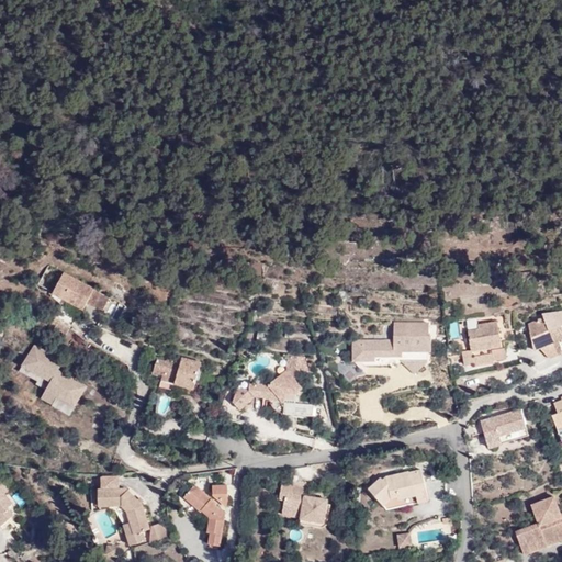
[(110,302),(67,274),(55,293),(66,300),(55,316),(72,327),(82,311),(83,312),(89,304),(103,313),(110,302)]
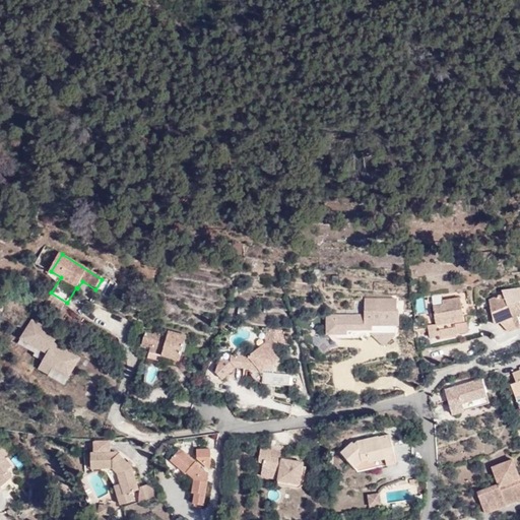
[(517,331),(517,330),(509,310),(519,305),(519,290),(502,294),(503,298),(489,303),(494,327),(500,325),(508,334),(517,331)]
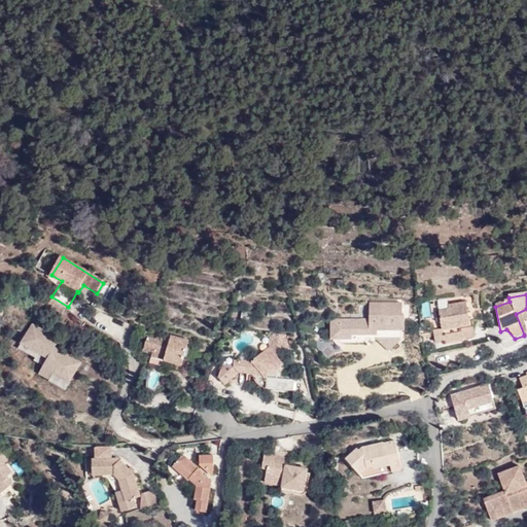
[(60,318),(65,310),(51,300),(45,309),(60,318)]
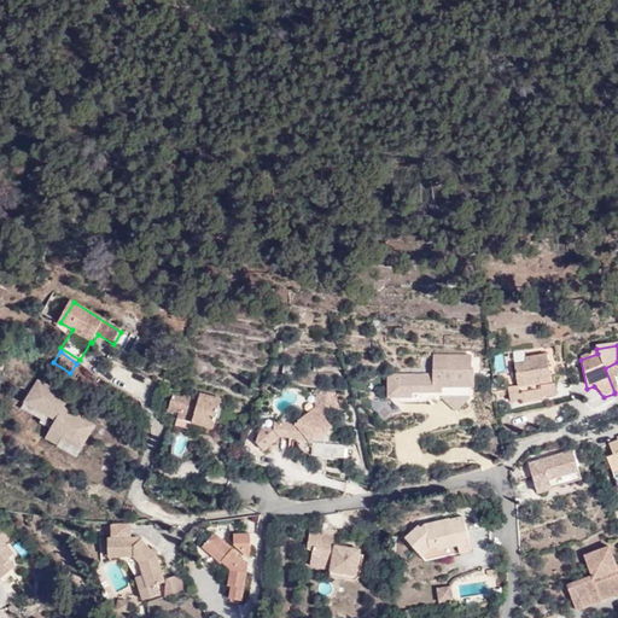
[(433,373),(400,374),(401,396),(409,396),(414,391),(438,390),(444,384),(444,396),(459,409),(472,394),(472,383),(476,383),(474,366),(472,366),(471,353),(433,355),(433,373)]
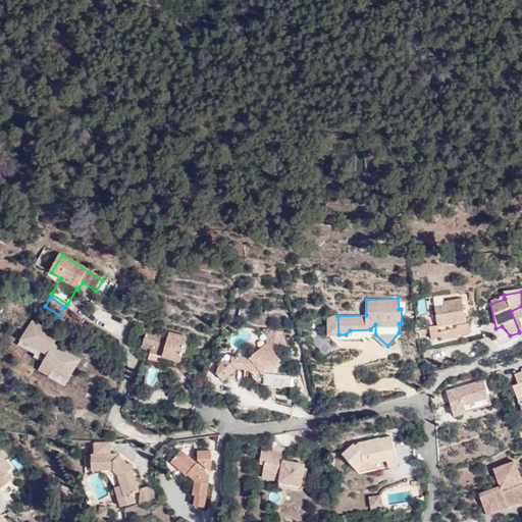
[(467,323),(463,301),(445,304),(446,308),(435,310),(438,328),(430,329),(431,342),(440,340),(441,343),(460,340),(460,337),(472,335),(471,326),(459,328),(458,325),(467,323)]
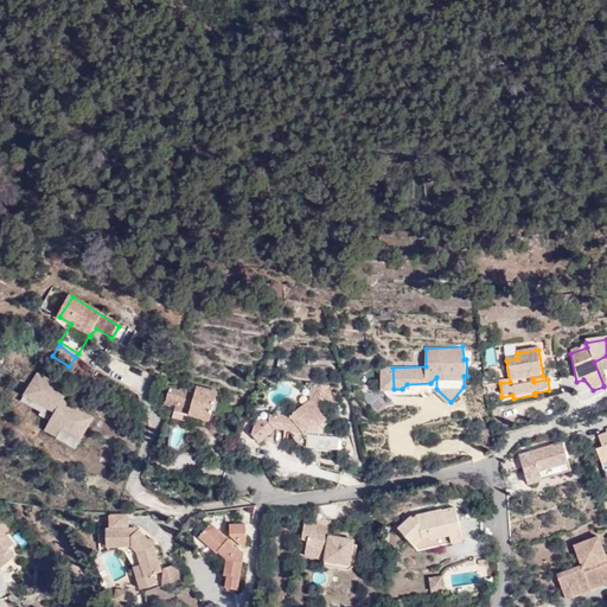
[(606,356),(594,362),(604,385),(606,383),(606,356)]
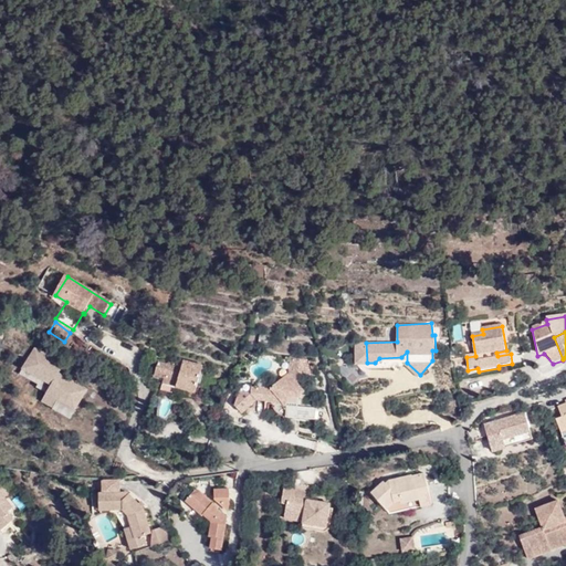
[(367,363),(366,343),(357,343),(357,363),(367,363)]
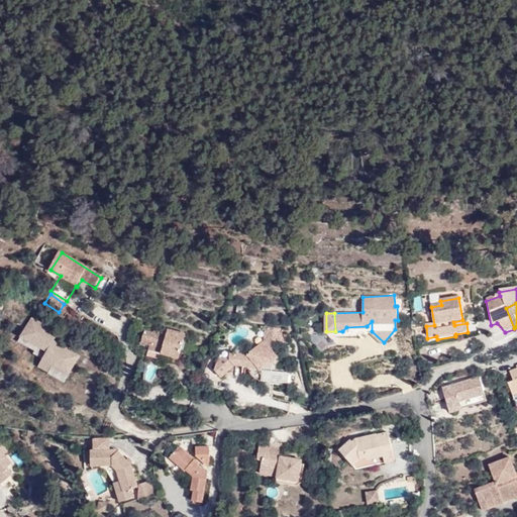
[(33,353),(42,358),(53,365),(48,373),(47,374),(64,383),(79,356),(54,341),(59,333),(32,318),(18,340),(35,350),(33,353)]
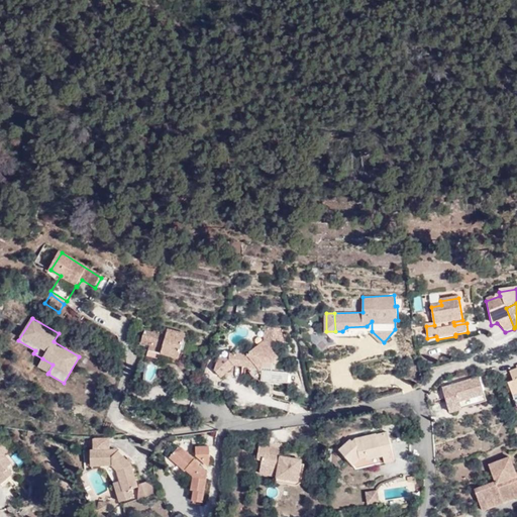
[(146,324),(143,338),(151,340),(151,343),(148,355),(179,364),(186,334),(157,326),(157,327),(146,324)]
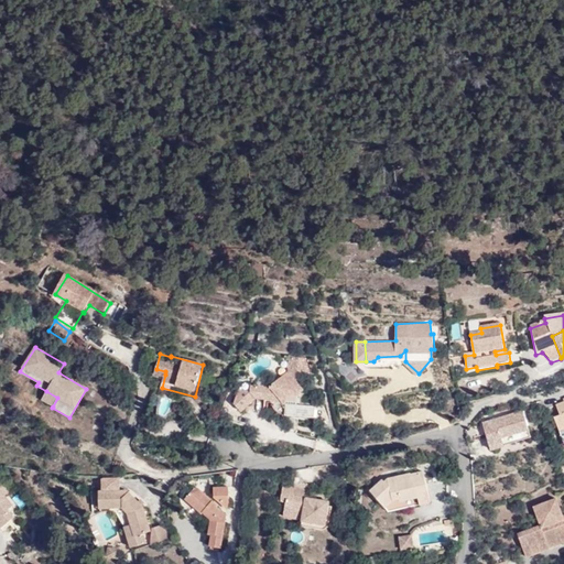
[(297,373),(299,357),(290,356),(288,372),(284,375),(292,376),(297,381),(297,373)]
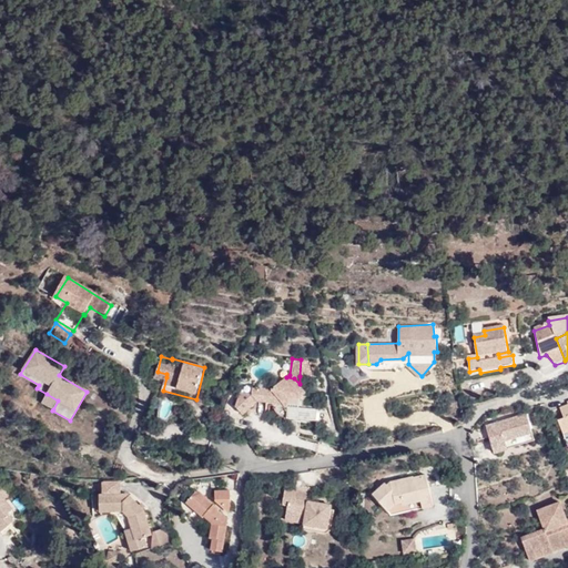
[(301,359),(300,376),(303,376),(303,375),(313,376),(311,361),(301,359)]
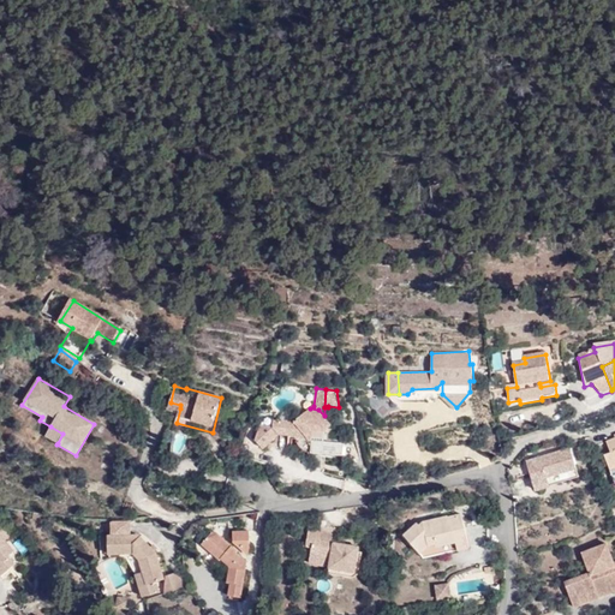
[(324,442),(324,430),(332,424),(324,416),(318,410),(310,408),(296,421),(274,419),(274,427),(262,425),(257,441),(264,448),(280,435),(297,436),(298,436),(308,436),(312,442),(311,453),(344,455),(345,443),(324,442)]
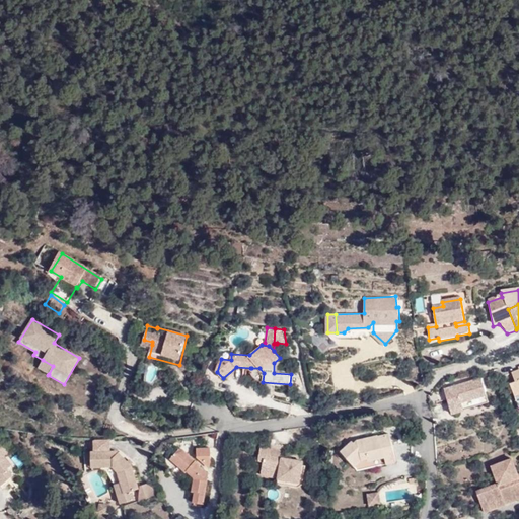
[(53,366),(43,360),(39,368),(49,374),(53,366)]
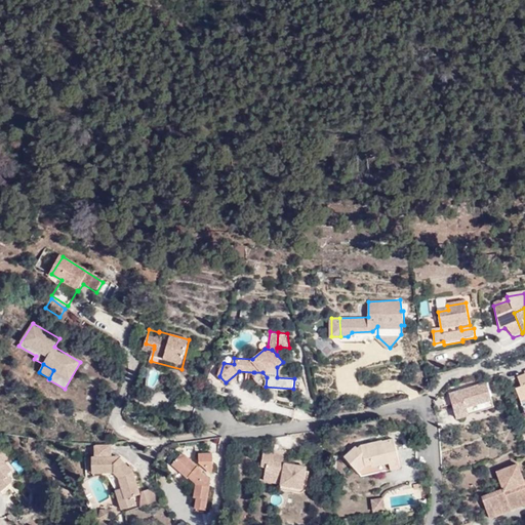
[(253,376),(261,386),(266,387),(267,377),(263,372),(254,372),(253,375),(253,376)]
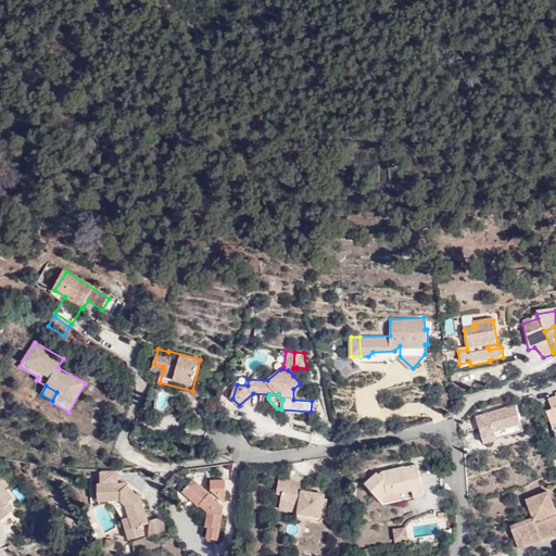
[(555,401),(548,403),(552,413),(546,415),(555,440),(555,439),(555,401)]
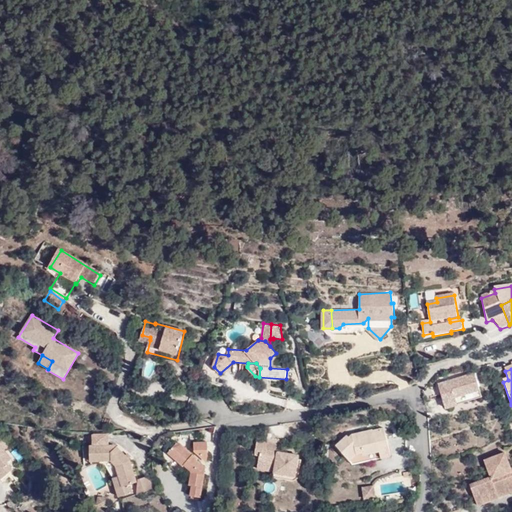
[(445,409),(457,406),(456,400),(480,392),(475,376),(438,386),(445,409)]
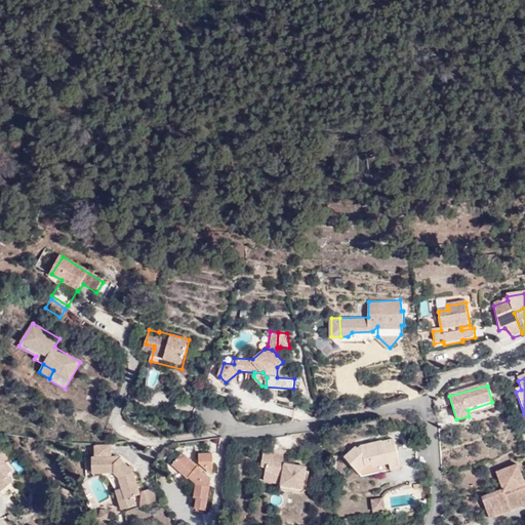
[(468,410),(469,416),(494,409),(492,402),(468,410)]
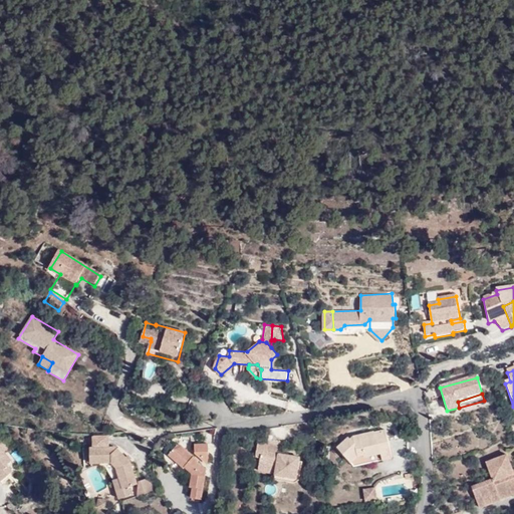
[(386,430),(374,432),(374,435),(369,436),(368,433),(353,436),(350,438),(348,436),(337,446),(353,465),(364,463),(363,455),(379,452),(380,450),(390,448),(386,430)]
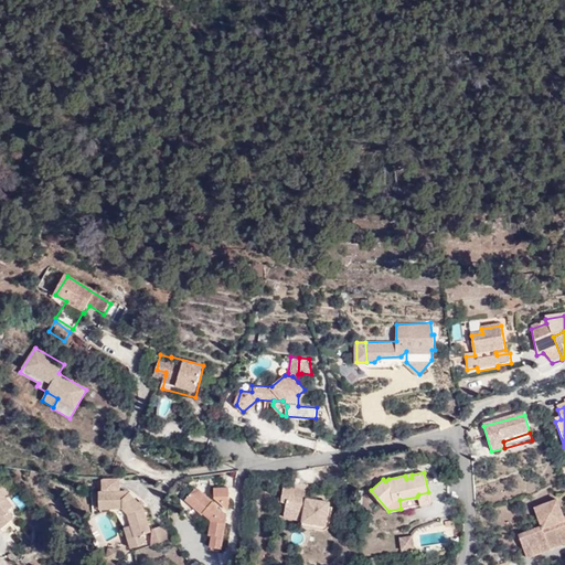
[(102,492),(120,492),(120,479),(102,480),(102,492)]
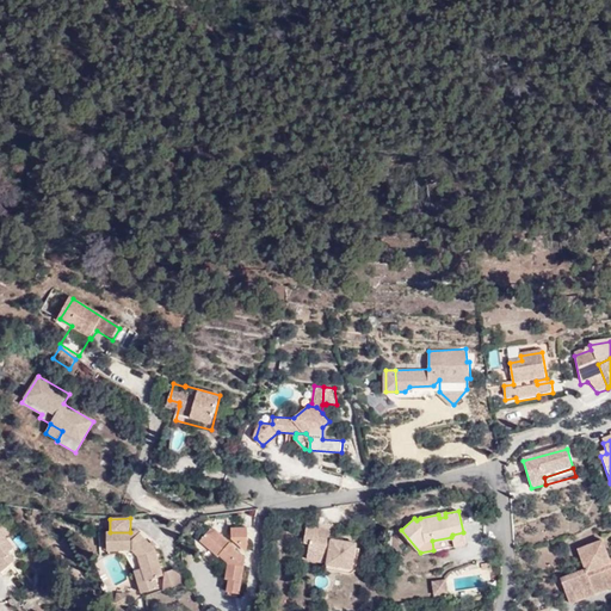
[(357,543),(341,541),(333,539),(333,536),(333,531),(308,526),(304,541),(310,542),(308,559),(328,562),(328,565),(353,567),(357,543)]
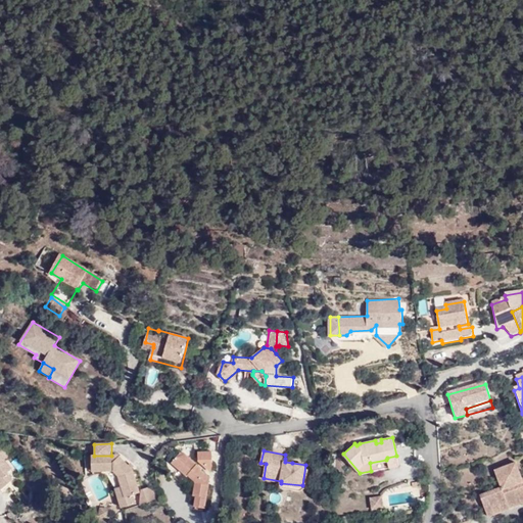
[(214,462),(212,453),(199,453),(199,461),(211,472),(214,462)]
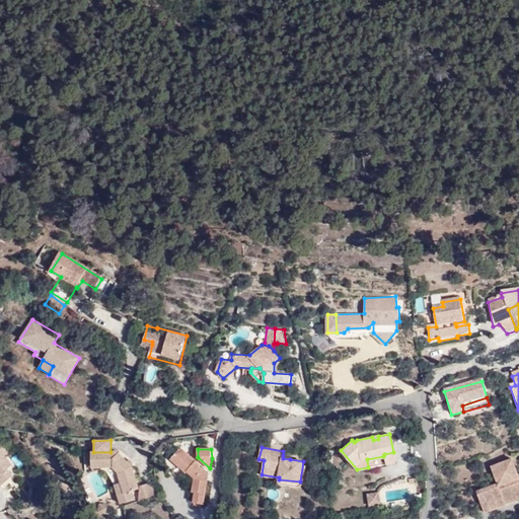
[(171,459),(178,465),(186,473),(188,472),(195,478),(192,493),(195,493),(194,504),(203,506),(209,475),(200,467),(201,466),(183,450),(179,450),(171,459)]
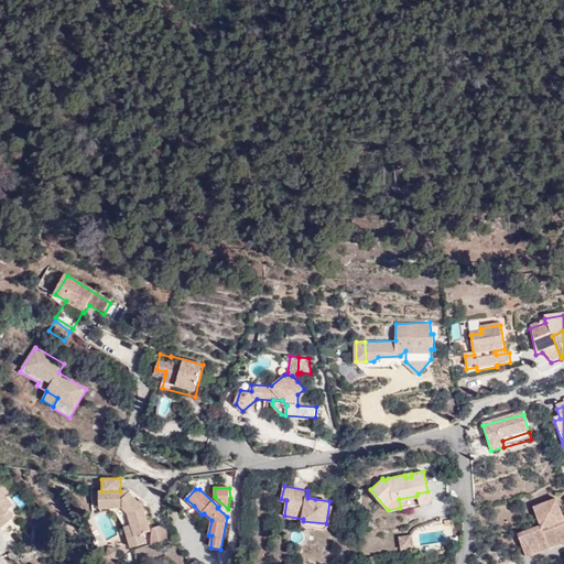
[(99,508),(122,508),(129,513),(132,524),(136,535),(143,533),(151,531),(143,507),(142,506),(138,501),(127,491),(120,491),(101,491),(99,491),(99,508)]
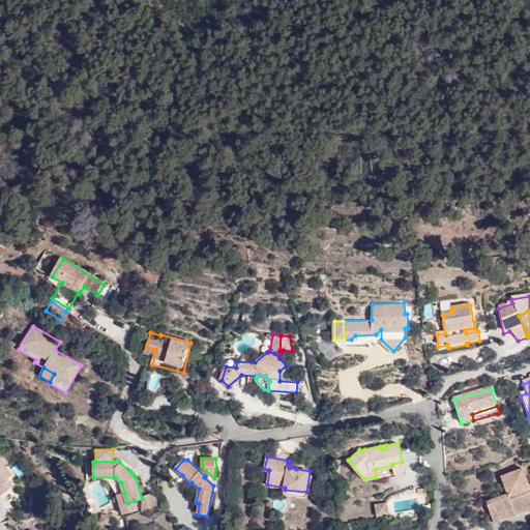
[(404,471),(402,462),(392,464),(391,466),(375,469),(376,477),(404,471)]
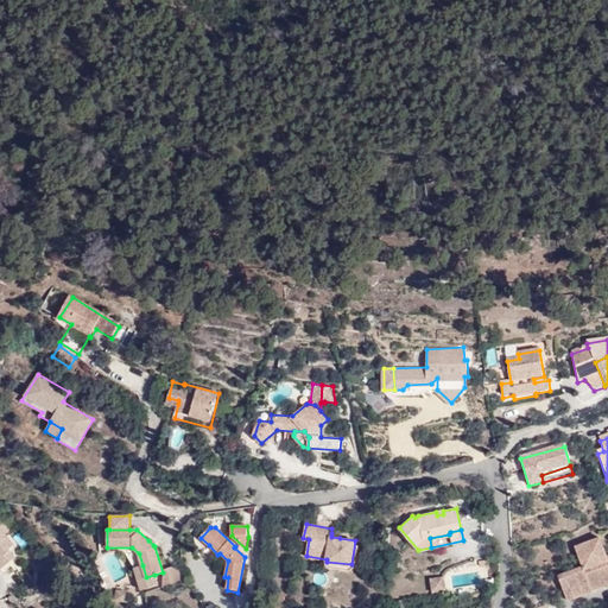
[(0,559),(6,567),(17,557),(10,550),(14,545),(6,536),(4,537),(0,533),(0,559)]
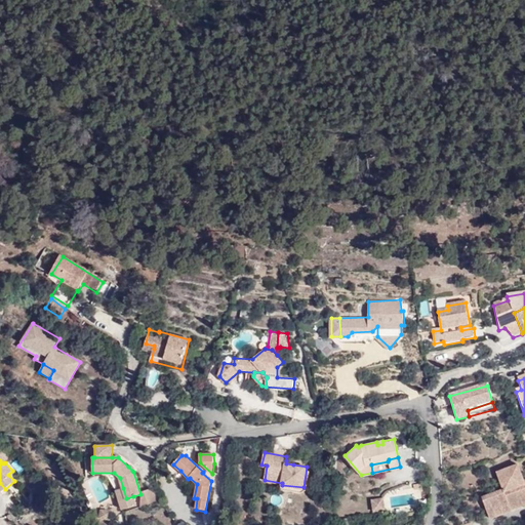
[(524,479),(524,480),(519,465),(498,473),(505,490),(483,498),(491,519),(513,511),(514,512),(524,508),(524,479)]
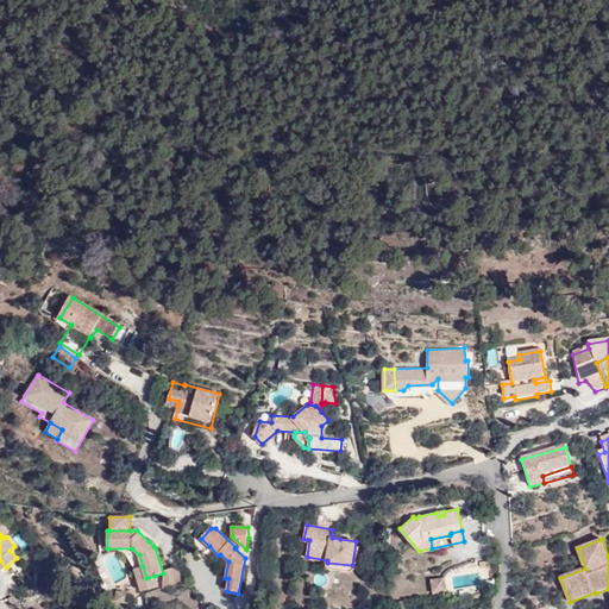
[(218,556),(209,546),(202,553),(213,562),(218,556)]
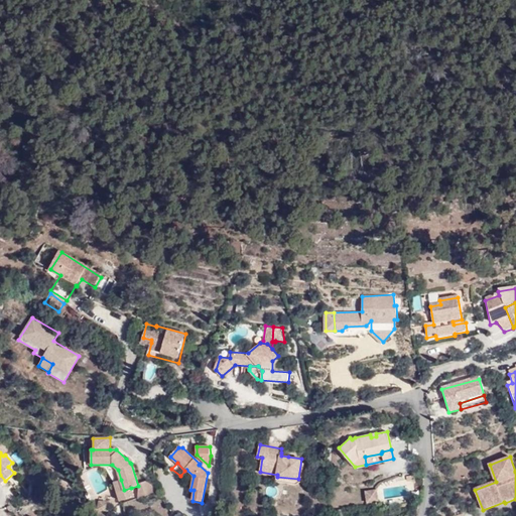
[(121,501),(134,497),(131,488),(124,490),(121,480),(115,482),(121,501)]
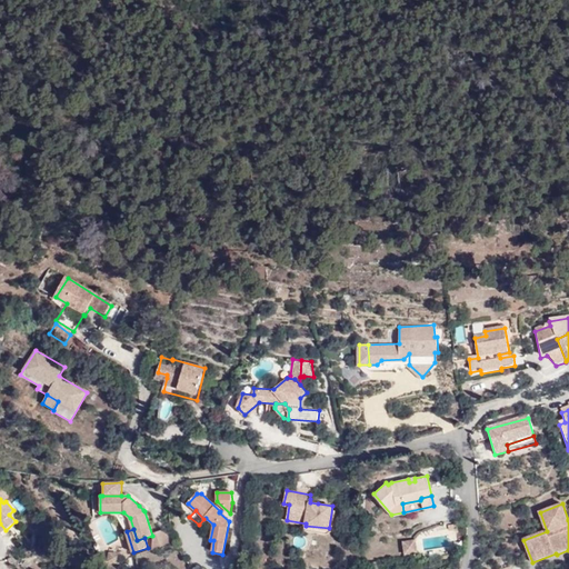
[(153,549),(169,545),(165,532),(165,530),(153,533),(153,549)]
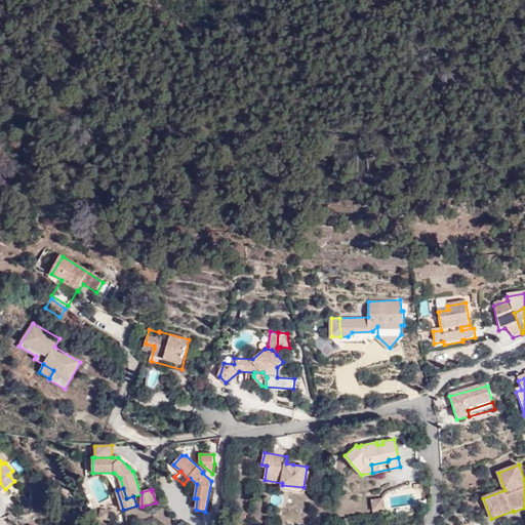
[(384,511),(380,498),(369,501),(372,513),(384,511)]
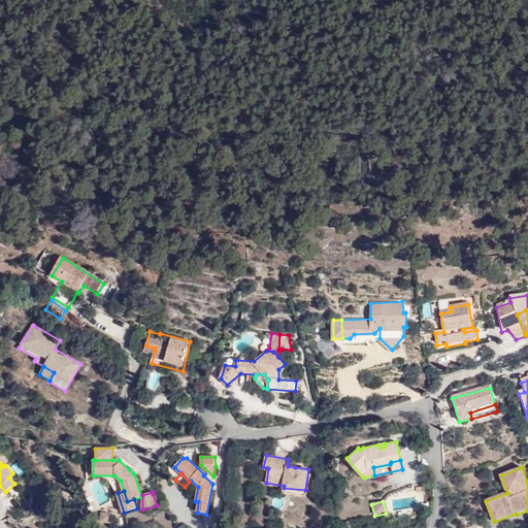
[(100,521),(108,523),(110,523),(111,514),(101,513),(100,521)]
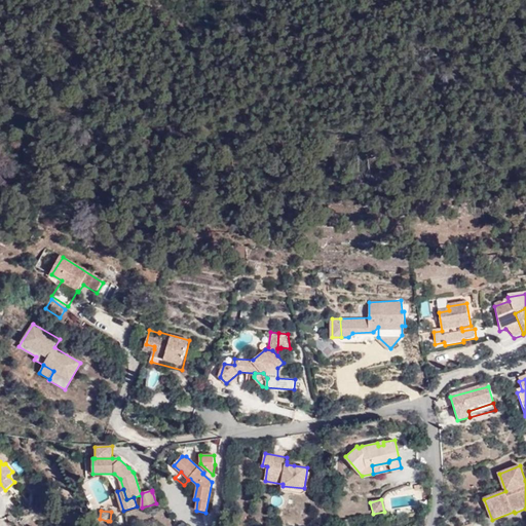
All buildings are outlined.
